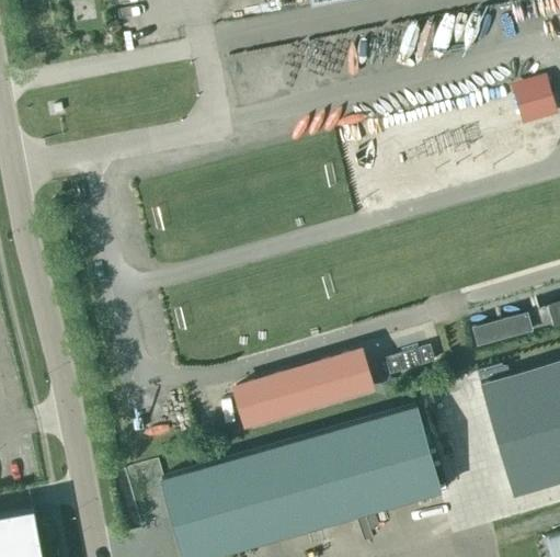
[(551,80),(514,86),(522,128),(559,122),(551,80)]
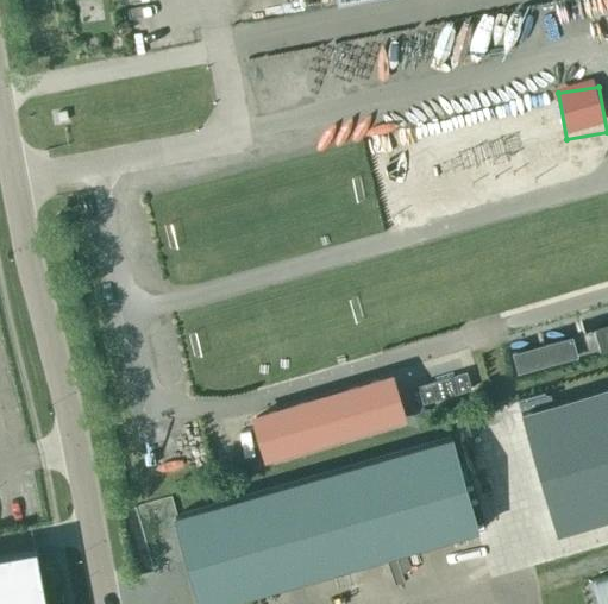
[(402,420),(390,382),(256,422),(267,460),(402,420)]
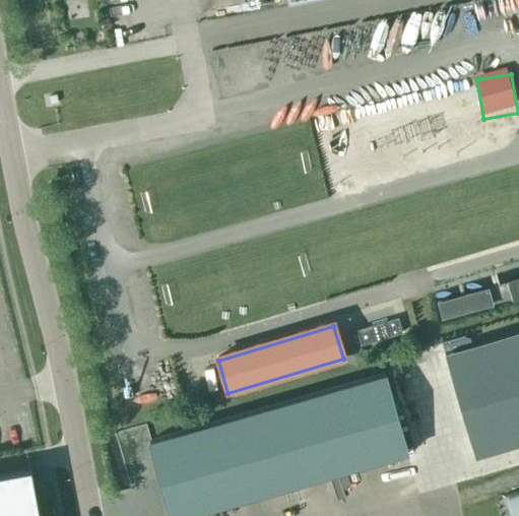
[(518,334),(445,357),(475,460),(518,447),(518,334)]
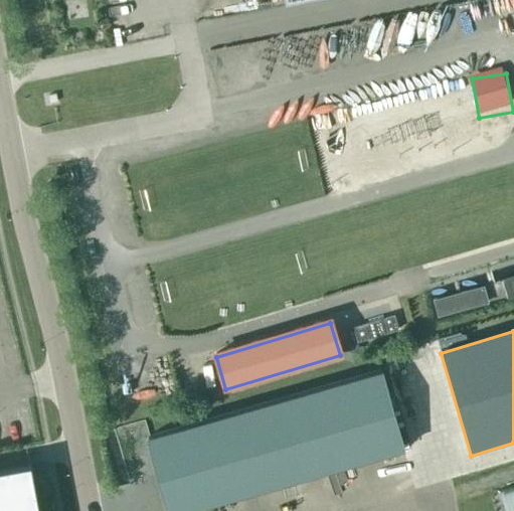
[(381,374),(147,442),(167,510),(200,510),(404,452),(381,374)]
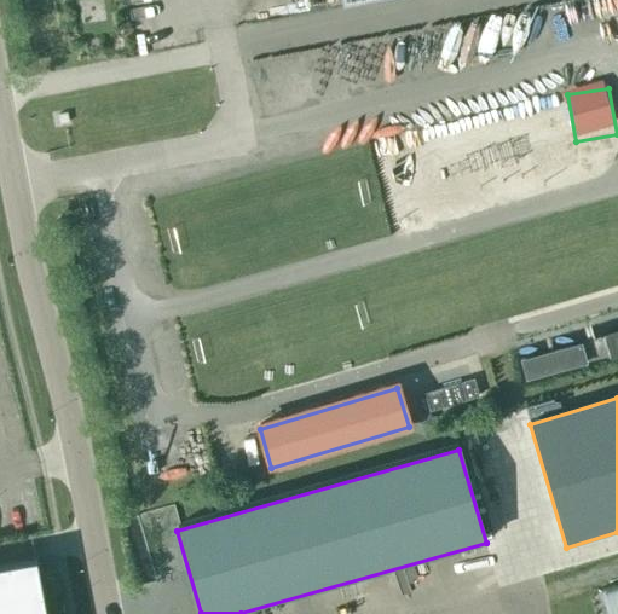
[(46,613),(38,562),(0,568),(0,613),(46,613)]
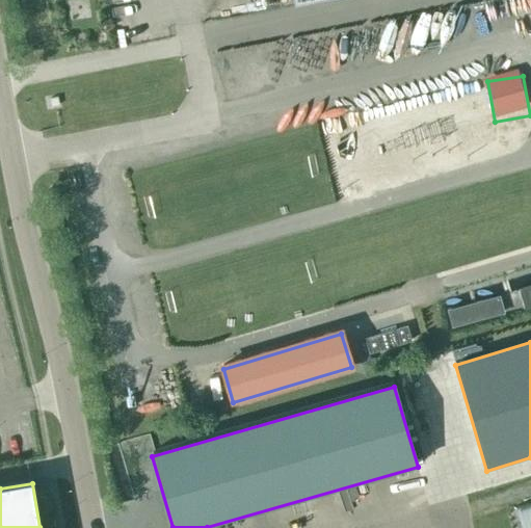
[(530,505),(521,509),(525,527),(530,527),(530,505)]
